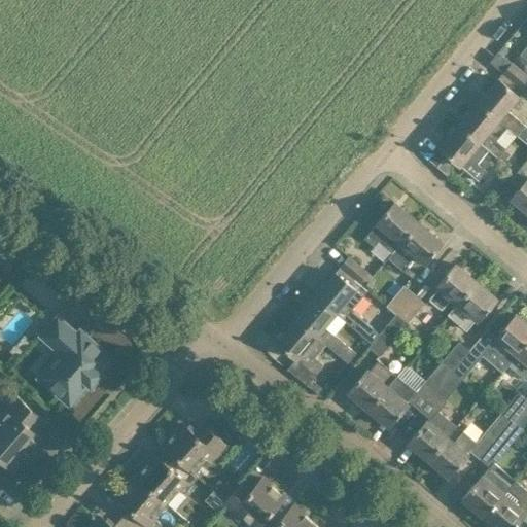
[(526,77),(526,76),(511,63),(502,72),(526,93),(526,92),(526,77)]
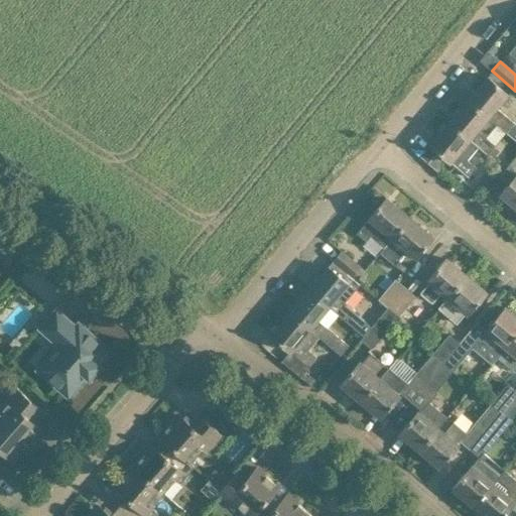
[(515,122),(501,111),(496,106),(506,94),(487,77),(468,100),(497,124),(506,132),(515,122)]
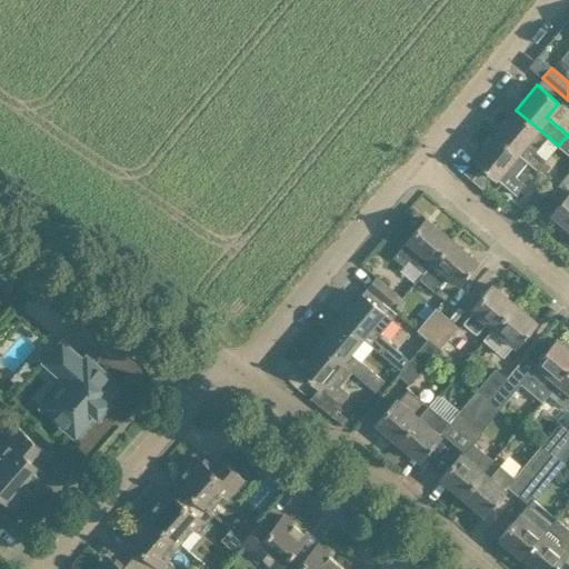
[(548,137),(516,110),(495,135),(528,162),(537,171),(546,160),(535,151),(548,137)]
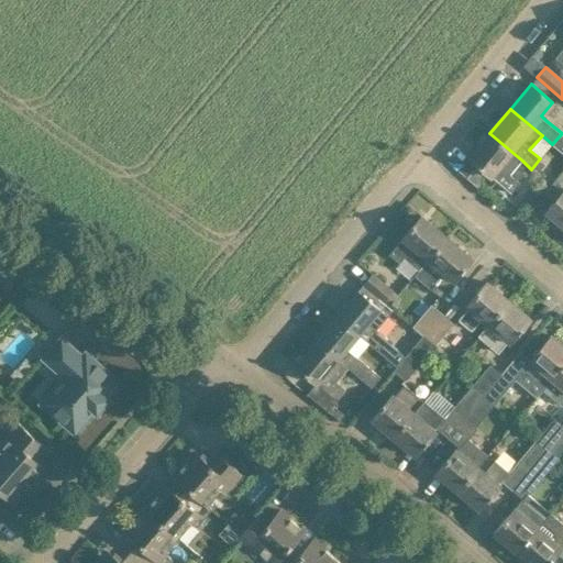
[(522,161),(489,133),(468,158),(510,194),(519,184),(509,175),(522,161)]
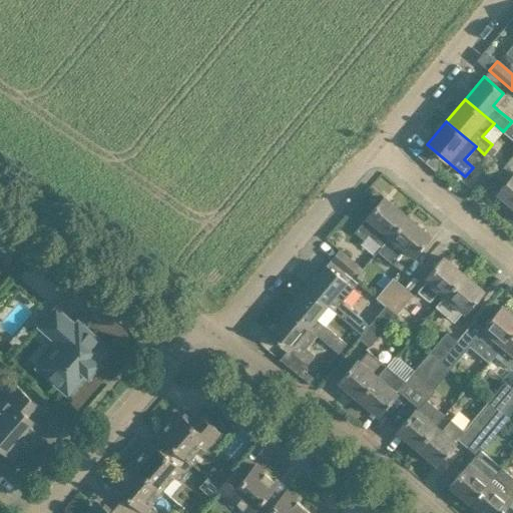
[(512,122),(512,121),(503,131),(512,139),(512,122)]
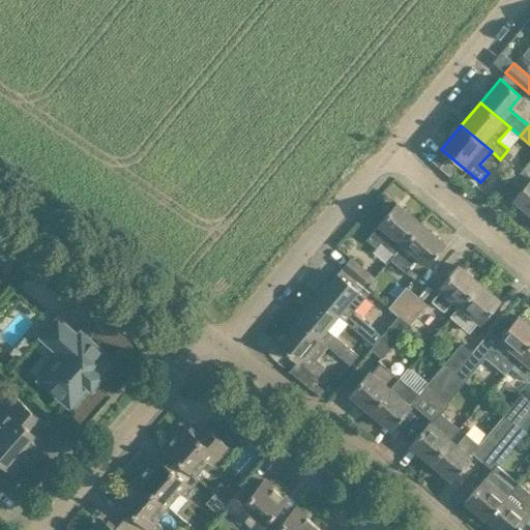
[(529,179),(521,190),(513,199),(529,211),(529,159),(523,169),(529,174),(529,179)]
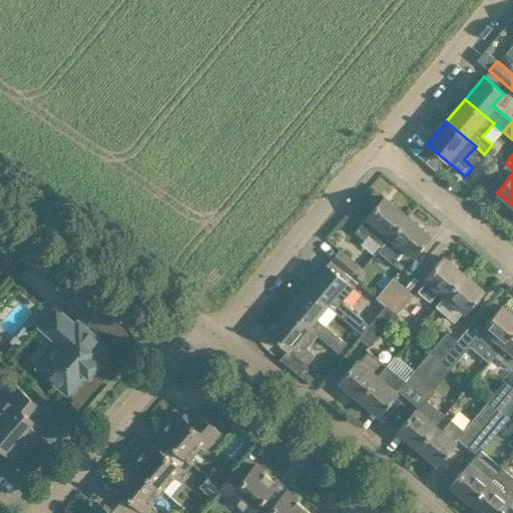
[(364,238),(368,234),(381,246),(407,216),(384,196),(367,216),(355,231),(364,238)]
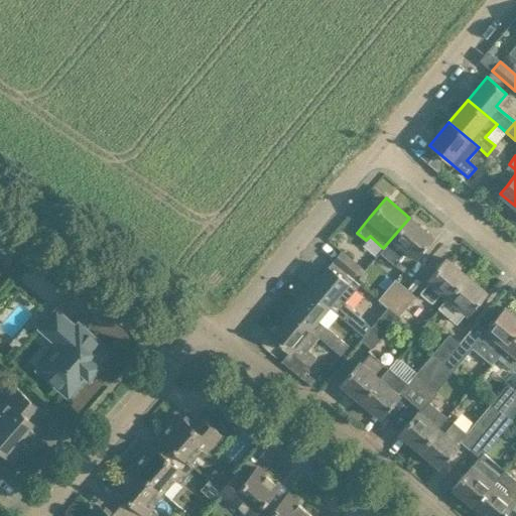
[(432,238),(409,218),(383,248),(384,248),(380,252),(402,271),(414,257),(415,258),(432,238)]
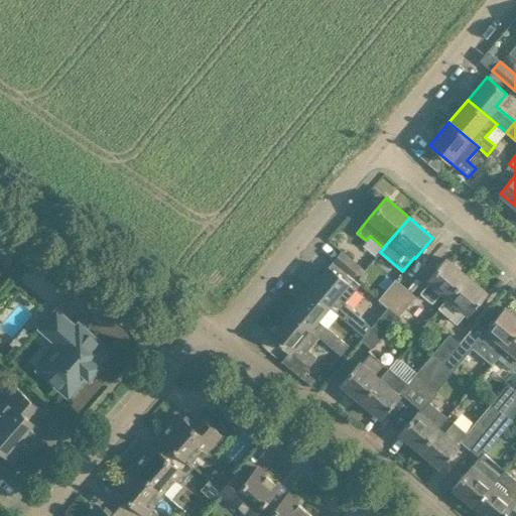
[(333,261),(357,280),(366,271),(342,251),(333,261)]
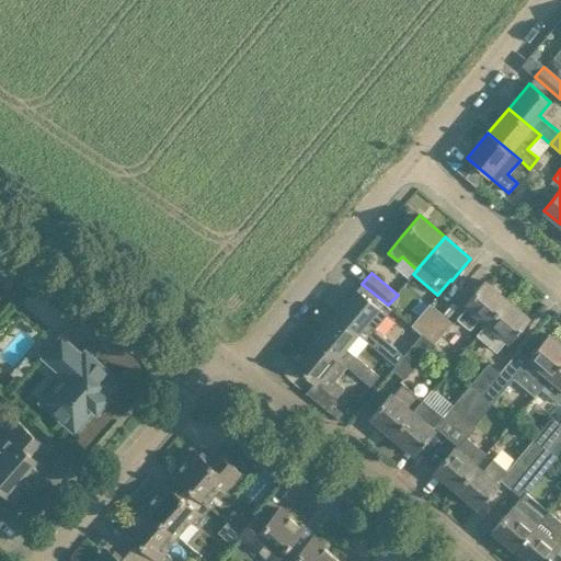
[(479,318),(485,323),(505,299),(484,282),(465,305),(467,306),(457,319),(469,329),(479,318)]
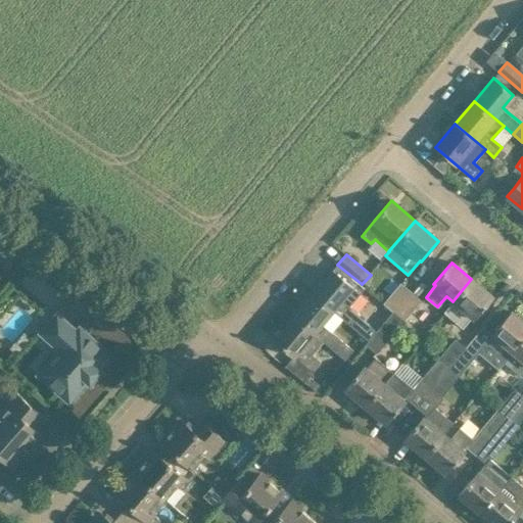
[(349,307),(361,294),(351,286),(347,283),(332,270),(313,293),(332,310),(351,326),(369,340),(377,331),(364,320),(349,307)]
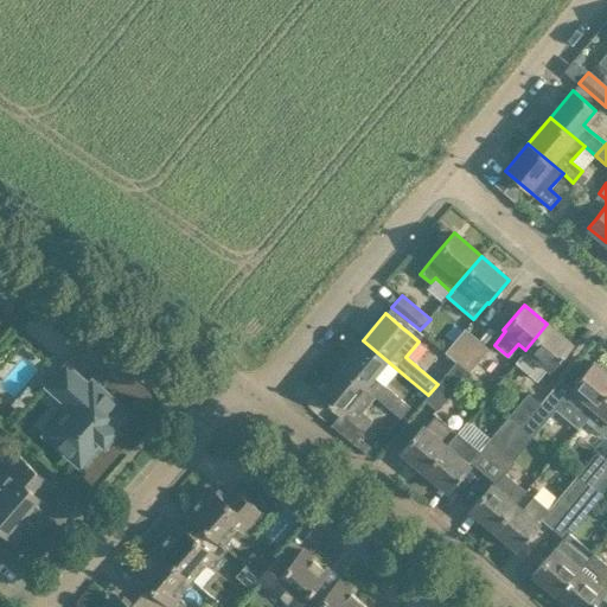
[(570,344),(547,324),(525,350),(515,363),(538,382),(549,369),(549,370),(570,344)]
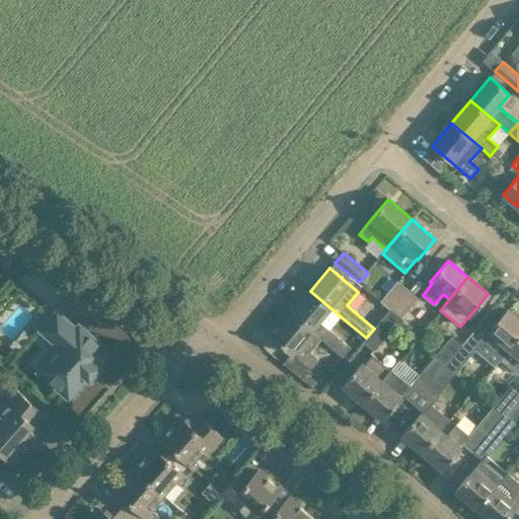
[(391,308),(408,289),(397,280),(381,300),(391,308)]
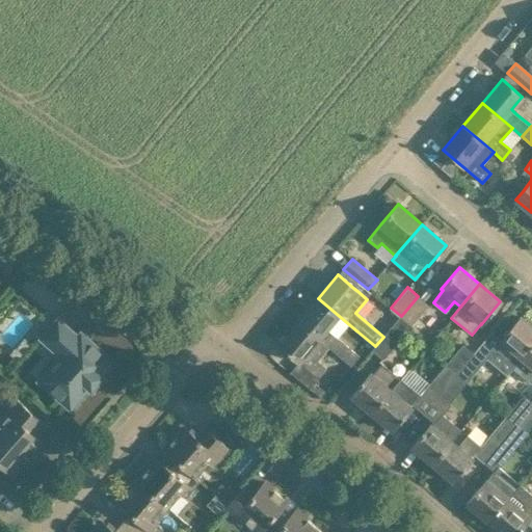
[(429,304),(418,296),(401,316),(410,324),(405,331),(406,333),(429,304)]
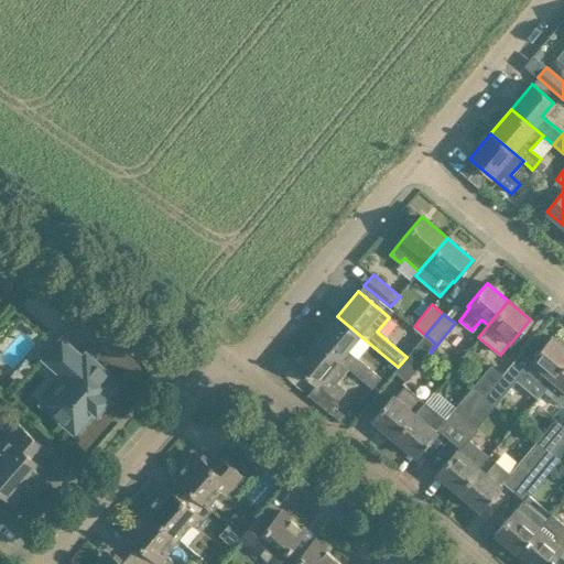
[(345,349),(358,334),(337,316),(316,342),(348,368),(372,388),(380,378),(345,349)]
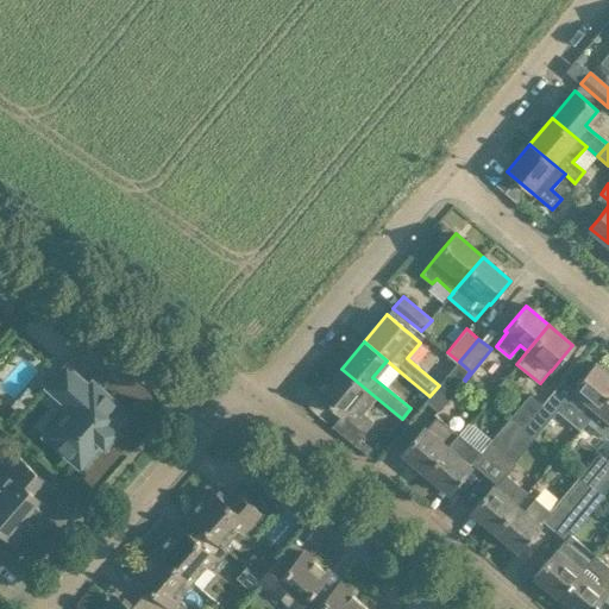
[(439,412),(465,381),(464,380),(470,371),(459,362),(439,385),(429,396),(426,401),(439,412)]
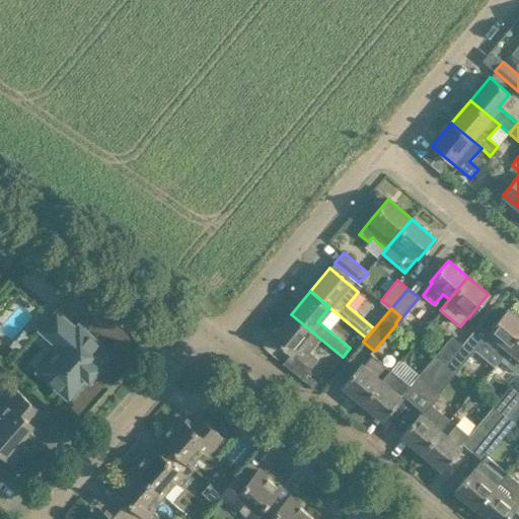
[(509,349),(518,336),(518,319),(507,309),(489,331),(490,332),(480,343),(500,359),(509,349)]
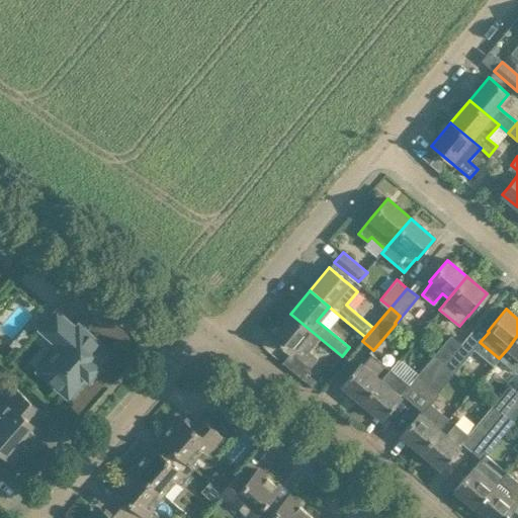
[(88,379),(89,378),(99,367),(97,365),(109,351),(78,324),(75,328),(56,311),(38,330),(62,350),(40,374),(68,399),(86,377),(88,379)]
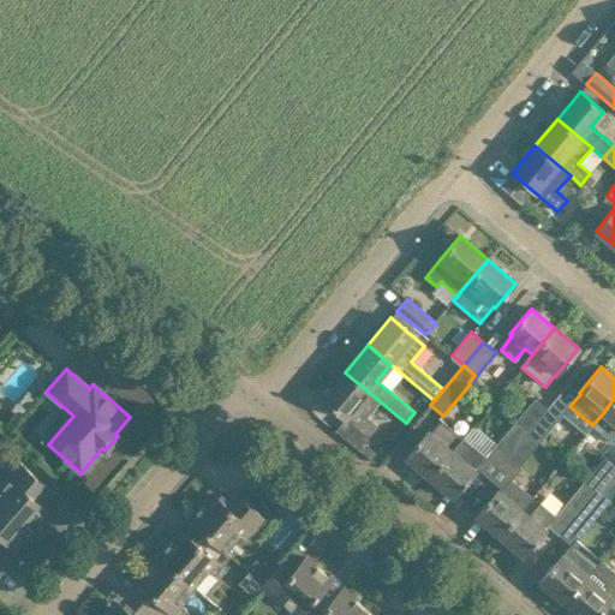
[(380,401),(345,372),(322,399),(345,419),(334,431),(335,433),(335,431),(357,449),(377,425),(366,417),(380,401)]
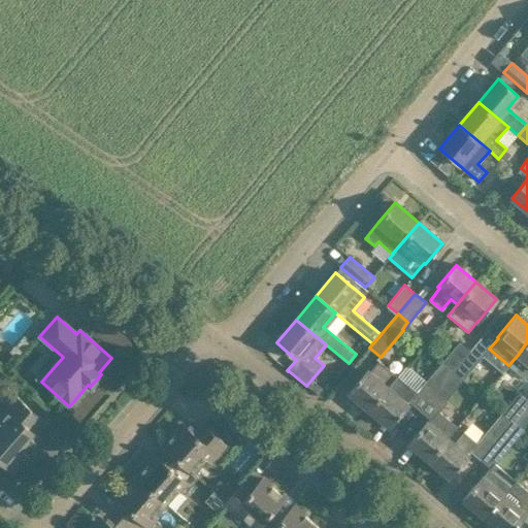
[(453,371),(463,380),(489,349),(479,340),(469,351),(453,371)]
